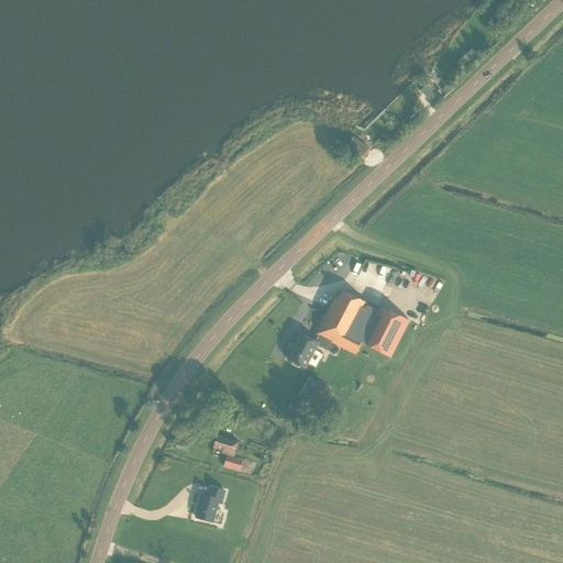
[(462,62),(474,47),(470,43),(456,57),(462,62)]
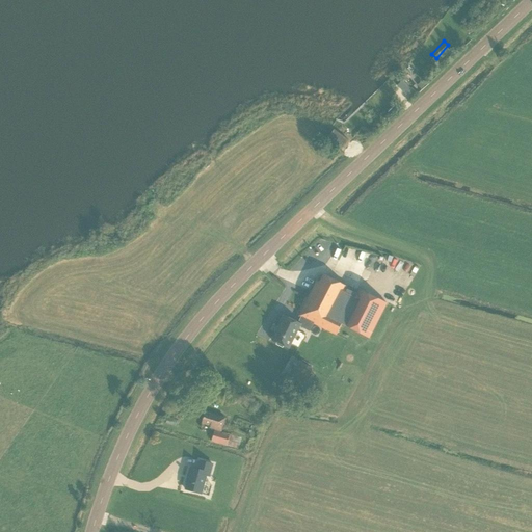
[(398,86),(406,94),(407,91),(413,97),(416,92),(410,88),(410,87),(403,80),(398,86)]
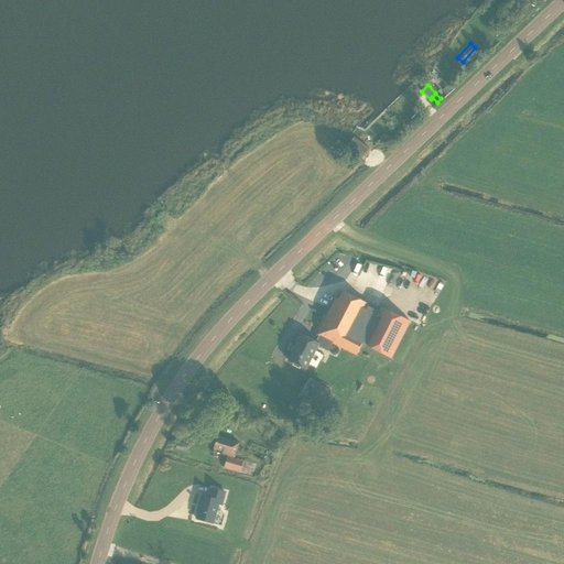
[(370,149),(355,138),(346,149),(362,160),(370,149)]
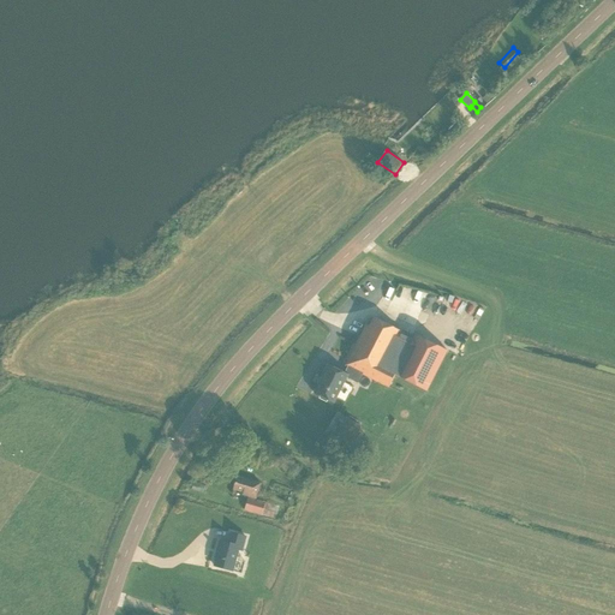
[(387,282),(382,296),(394,299),(398,286),(387,282)]
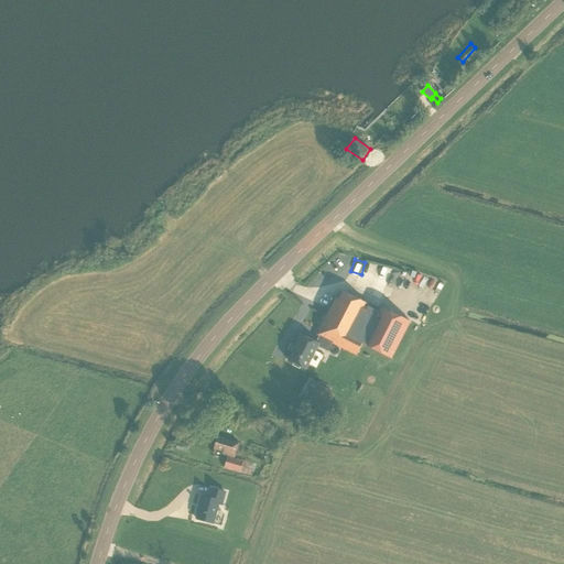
[(384,279),(390,269),(384,267),(380,277),(384,279)]
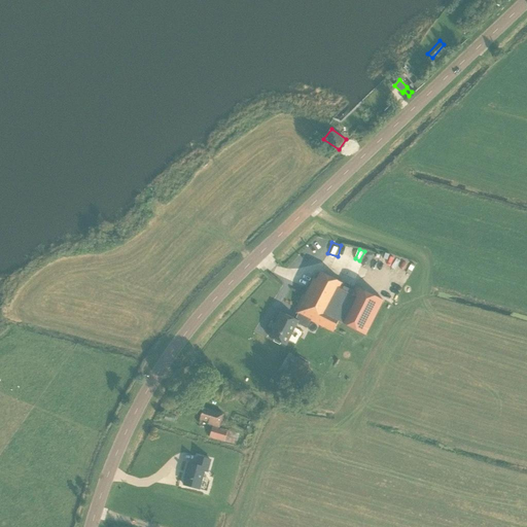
[(281,313),(269,337),(286,346),(296,323),(307,328),(311,321),(332,332),(339,321),(365,336),(383,301),(356,287),(353,292),(343,287),(344,284),(320,272),(316,280),(314,279),(295,313),(297,314),(295,320),(281,313)]
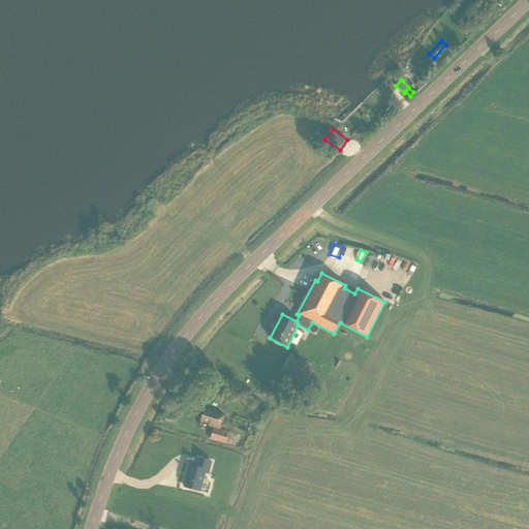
[(405,305),(407,300),(395,296),(393,301),(405,305)]
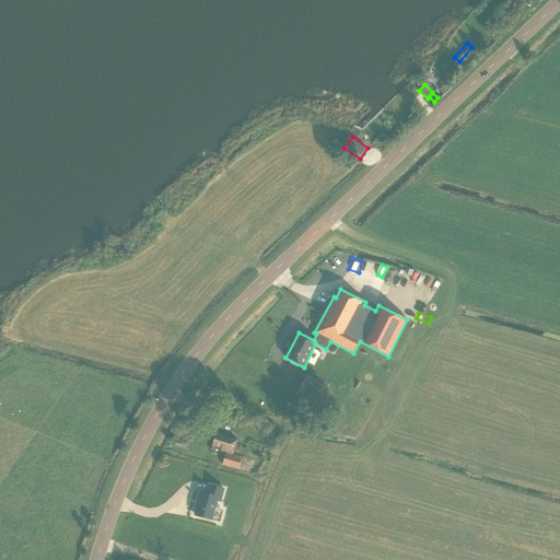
[(296,395),(318,408),(329,388),(307,375),(296,395)]
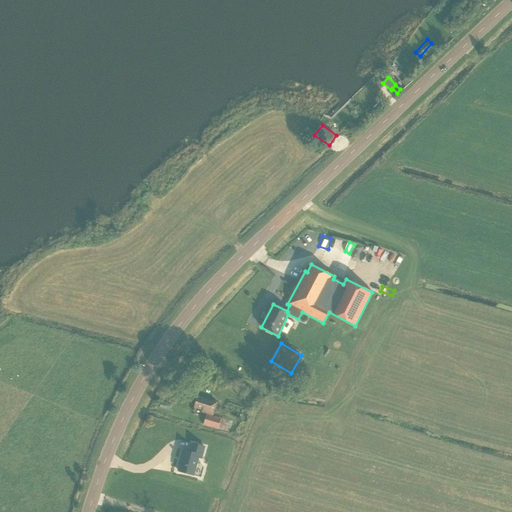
[(212,416),(212,415),(216,403),(198,397),(195,407),(204,410),(203,412),(207,413),(204,425),(230,432),(232,421),(212,416)]
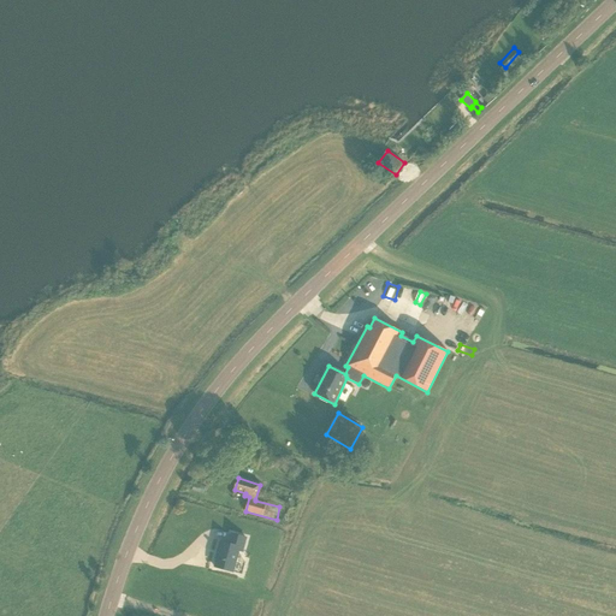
[(241,563),(236,562),(240,550),(243,551),(247,538),(231,533),(229,543),(220,540),(217,552),(218,554),(214,567),(234,572),(237,573),(241,563)]
